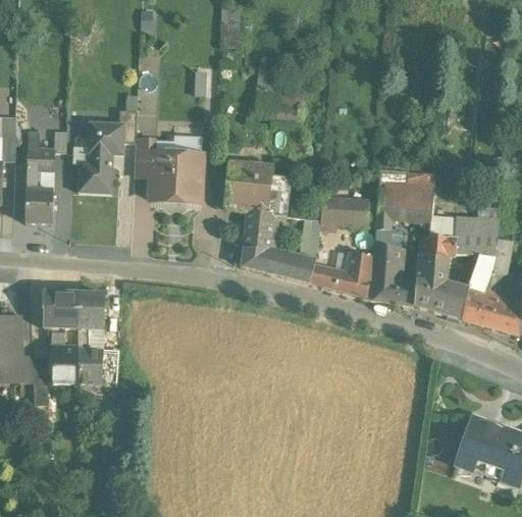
[(222,45),(240,45),(241,2),(223,2),(222,45)]
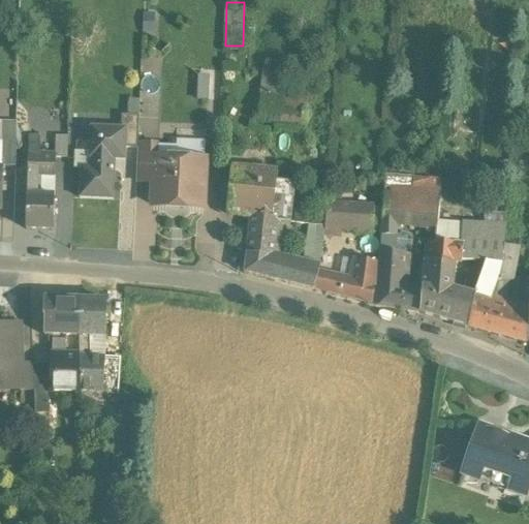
[(307,93),(260,89),(258,116),(304,120),(307,93)]
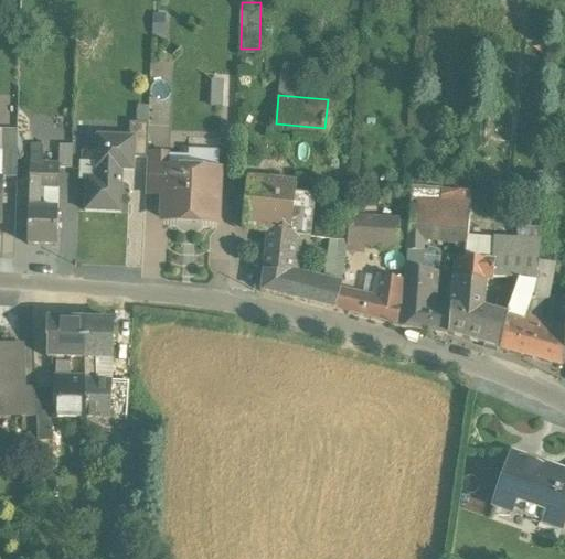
[(148,119),(130,118),(129,132),(135,133),(134,153),(147,153),(147,150),(148,119)]
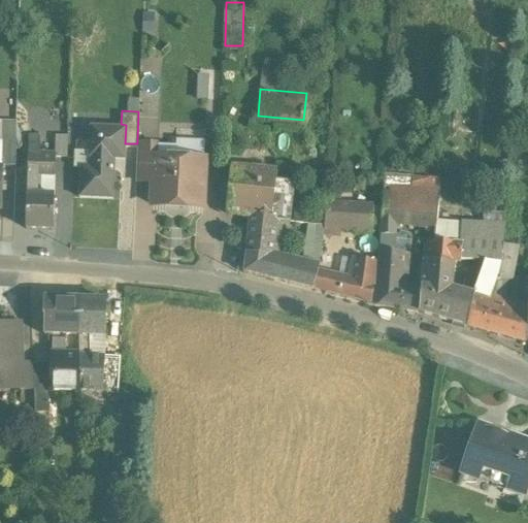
[(0,118),(0,166),(1,166),(1,162),(0,162),(0,139),(0,137),(15,138),(15,119),(0,118)]
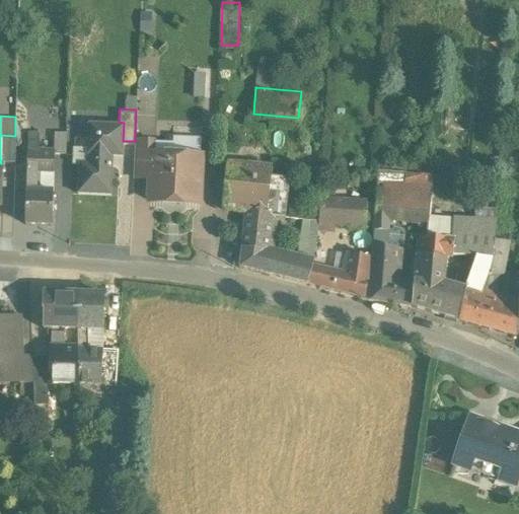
[(119,122),(88,121),(87,145),(87,160),(79,160),(79,161),(77,190),(109,191),(112,152),(122,153),(123,141),(124,123),(119,122)]
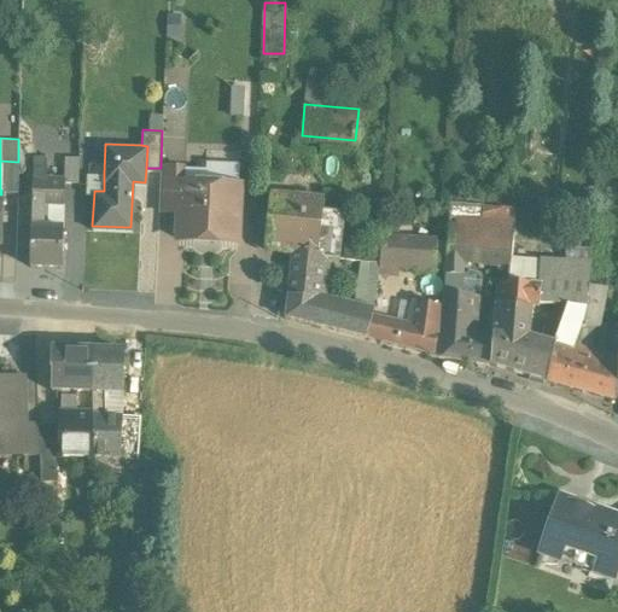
[(46,156),(34,156),(33,163),(33,179),(44,179),(44,174),(46,174),(46,156)]
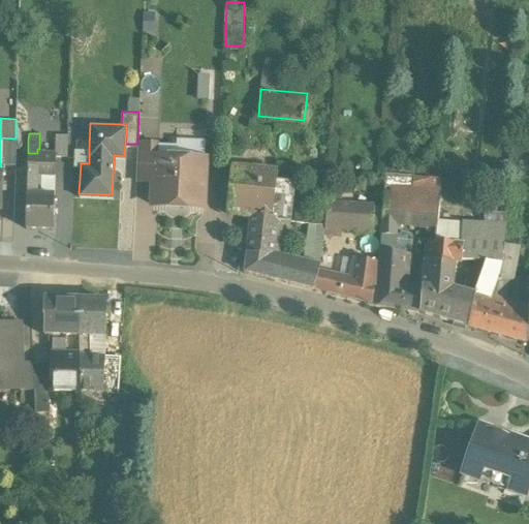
[(67,133),(56,133),(55,153),(67,154),(67,153),(66,153),(67,133)]
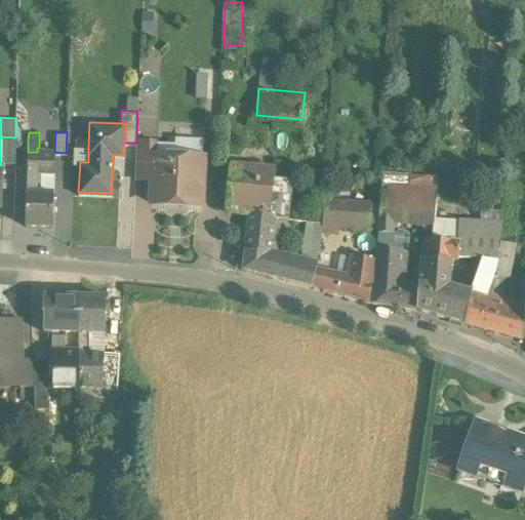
[(15,137),(0,136),(0,138),(0,161),(1,161),(14,161),(15,137)]
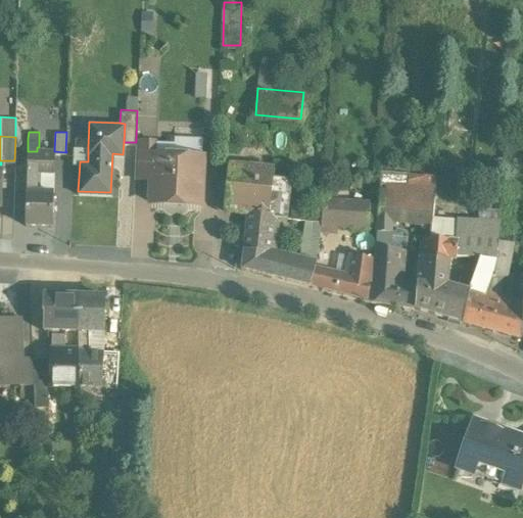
[(156,140),(136,139),(136,142),(134,176),(152,176),(153,157),(155,157),(156,152),(156,140)]
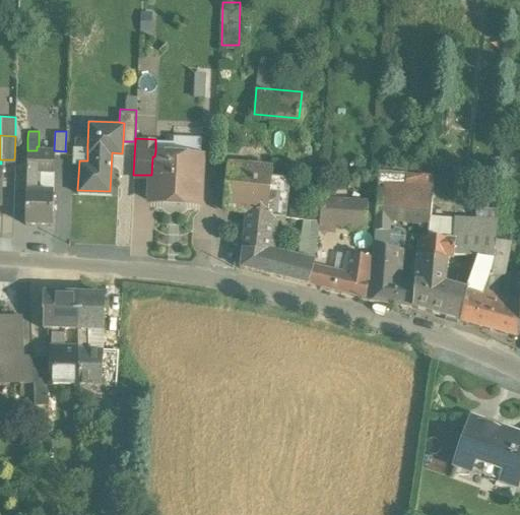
[(87,161),(87,145),(74,145),(73,161),(79,162),(79,161),(87,161)]
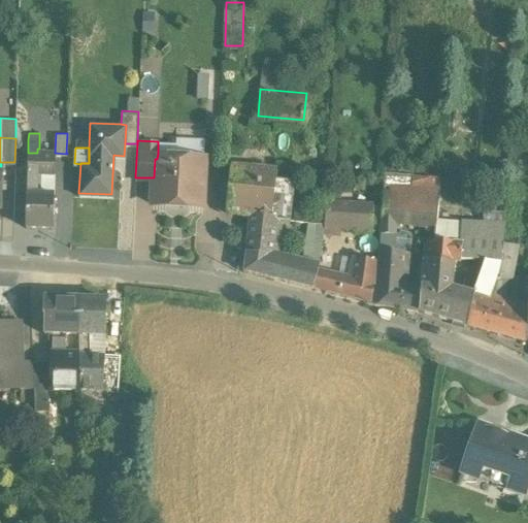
[(37,153),(28,153),(27,171),(37,171),(55,171),(55,153),(37,153)]
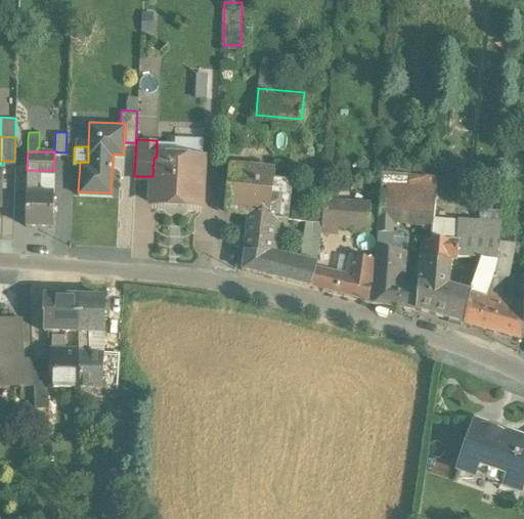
[(202,156),(157,153),(156,158),(154,158),(153,176),(151,200),(164,200),(169,196),(183,196),(187,201),(200,202),(202,156)]
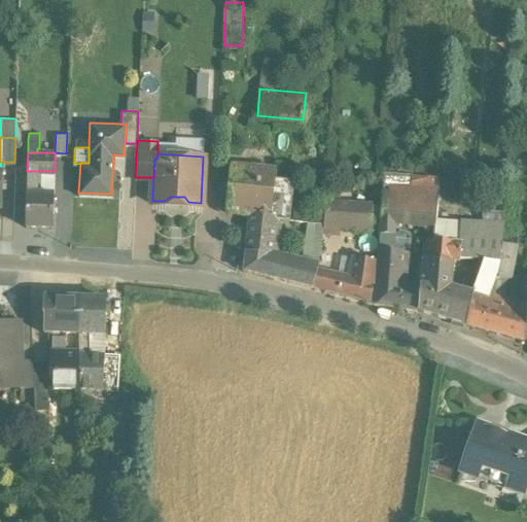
[(275,168),(232,164),(227,208),(250,210),(276,212),(279,177),(274,176),(275,168)]
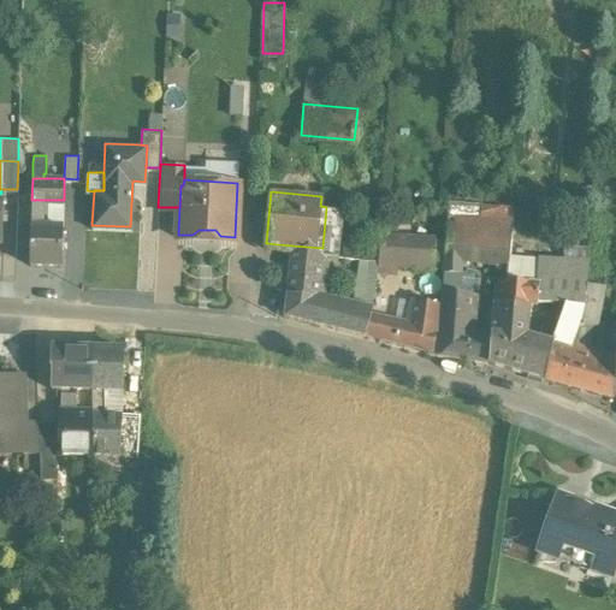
[(43,200),(31,200),(31,223),(43,224),(43,200)]
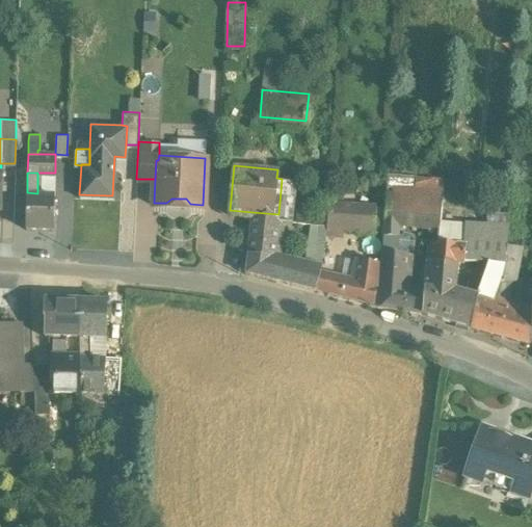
[(291,220),(295,180),(282,179),(278,214),(278,218),(291,220)]
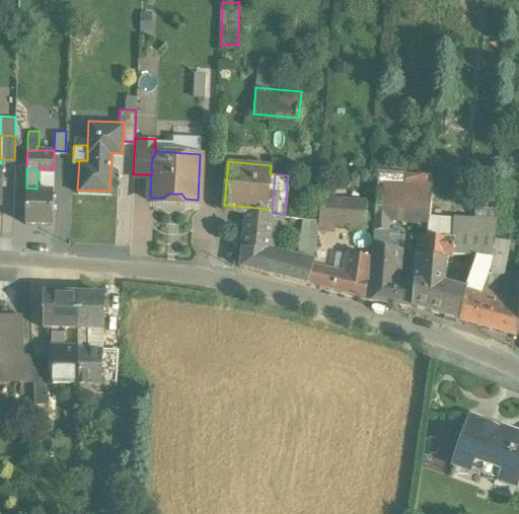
[(432,184),(377,179),(375,214),(387,215),(419,218),(428,219),(432,184)]
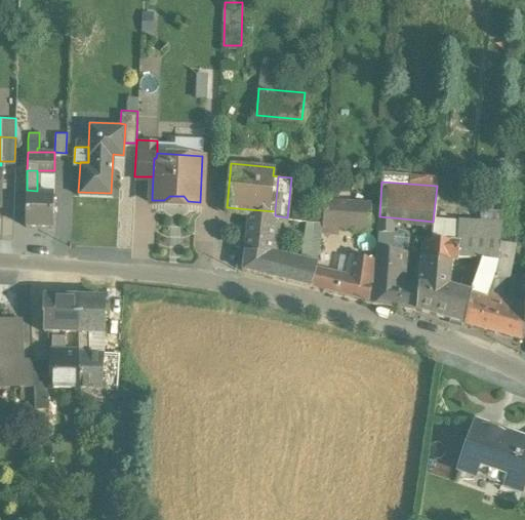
[(37,191),(27,190),(26,224),(52,224),(53,191),(37,191)]
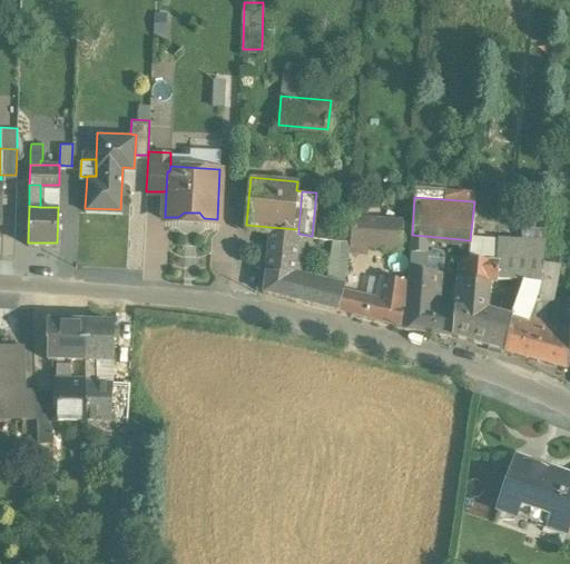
[(403,218),(352,215),(351,225),(350,239),(350,240),(360,240),(402,241),(403,218)]
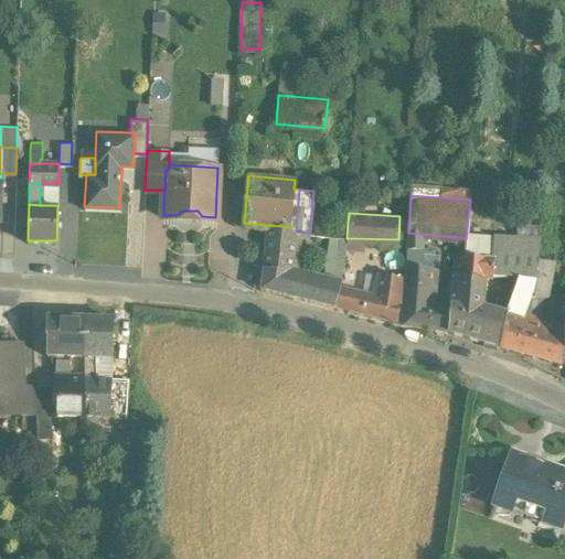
[(348,223),(313,221),(313,233),(331,236),(347,237),(348,223)]
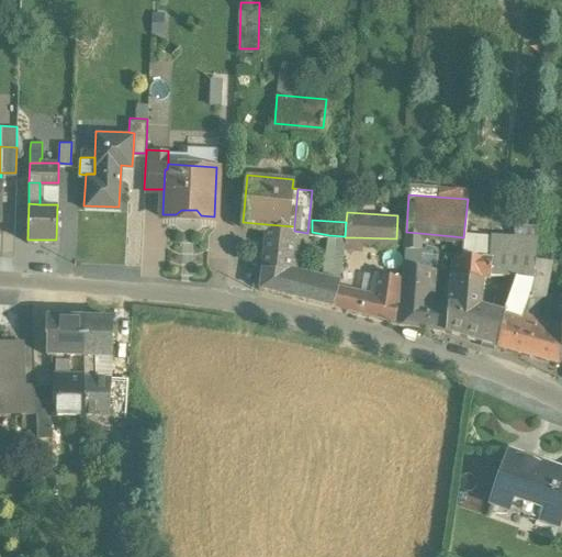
[(294,226),(267,224),(260,286),(291,292),(293,275),(290,275),(294,231),(294,226)]
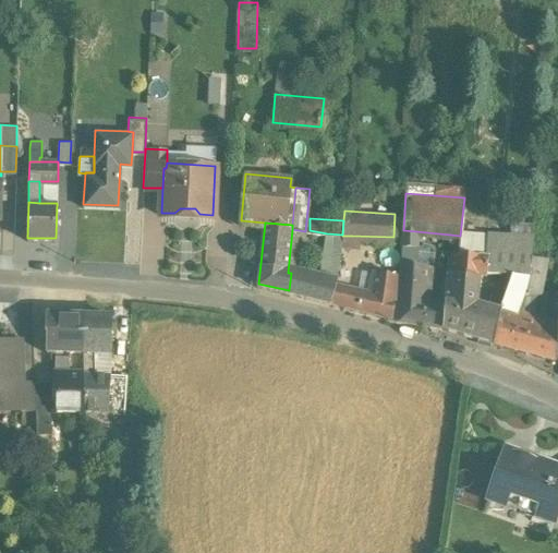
[(416,231),(403,230),(402,236),(402,241),(401,262),(415,263),(416,231)]
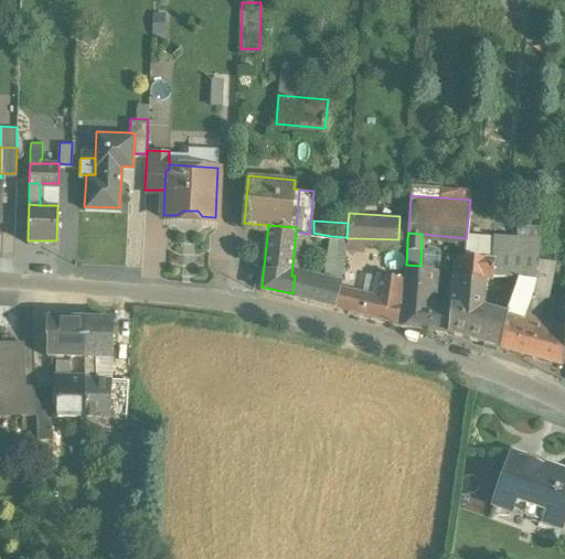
[(539,237),(492,234),(492,256),(491,272),(524,276),(536,276),(537,257),(539,237)]
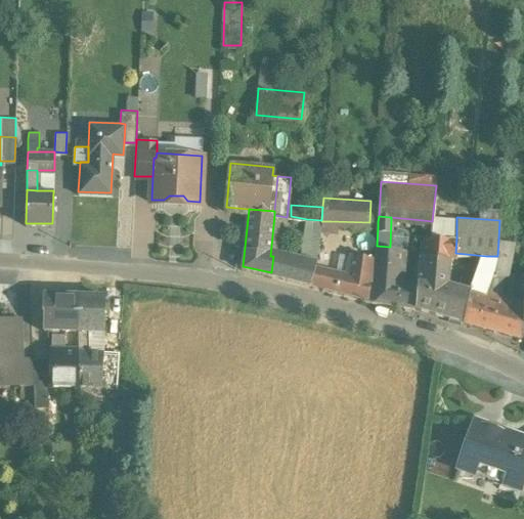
[(522,217),(513,217),(513,226),(522,227),(522,217)]
